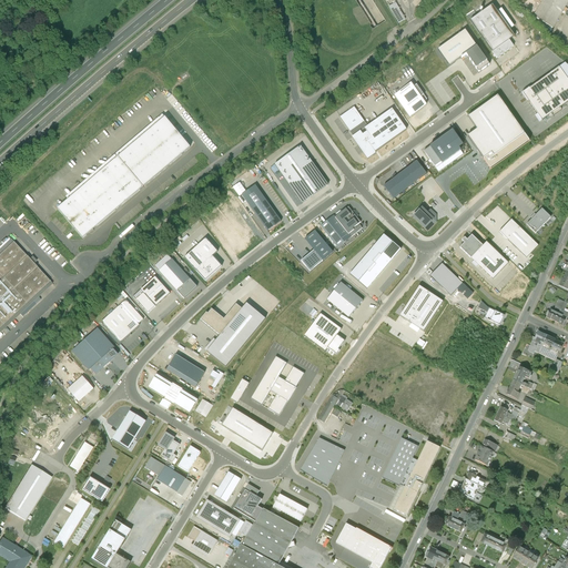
[(567,0),(543,0),(531,18),(551,30),(567,1),(567,0)]
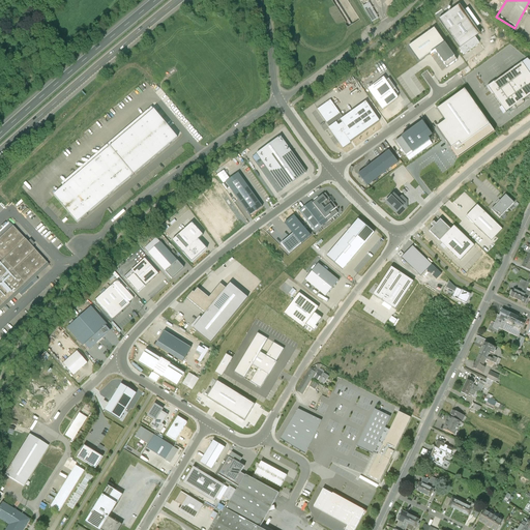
[(361,6),(372,23),(380,18),(370,1),(361,6)]
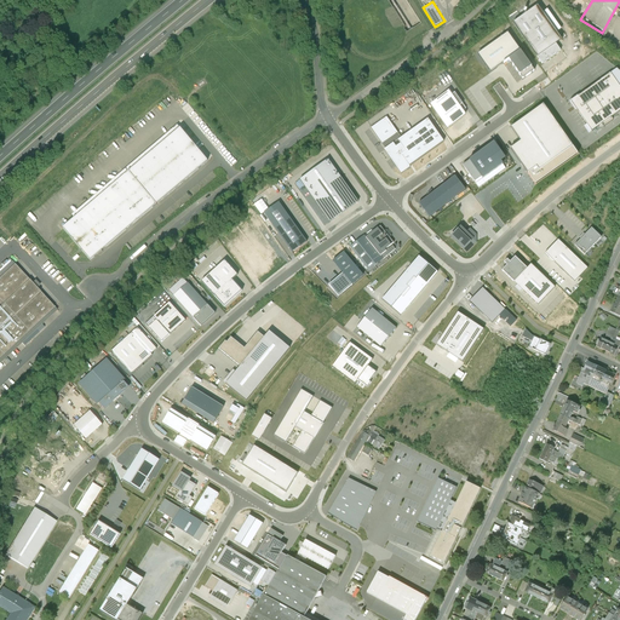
[(538,6),(514,23),(538,57),(556,44),(561,40),(538,6)]
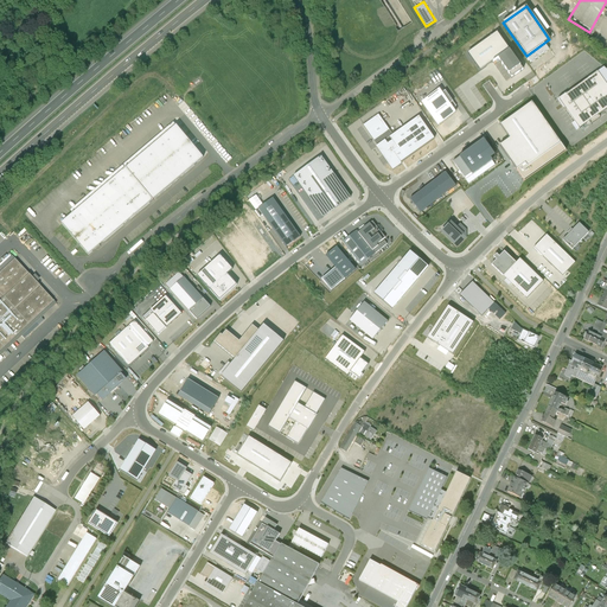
[(523,70),(497,33),(467,53),(480,71),(493,62),(498,59),(512,78),(523,70)]
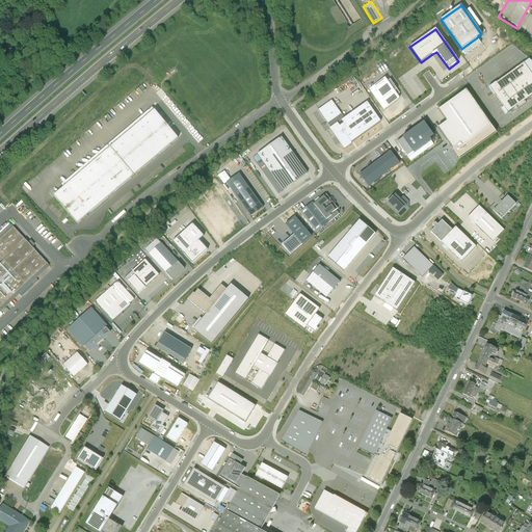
[(477,37),(461,49),(464,55),(481,44),(477,37)]
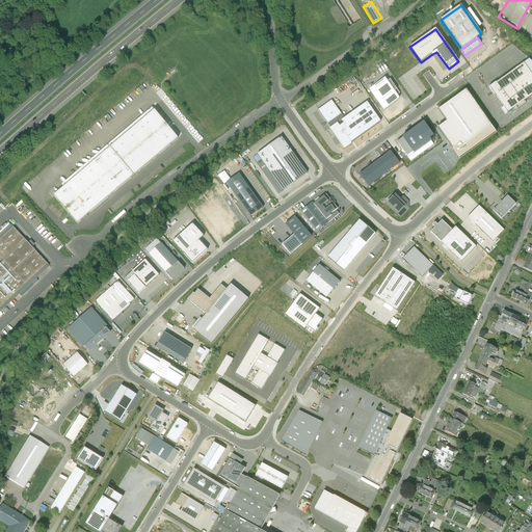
[(225,56),(219,61),(223,67),(230,62),(225,56)]
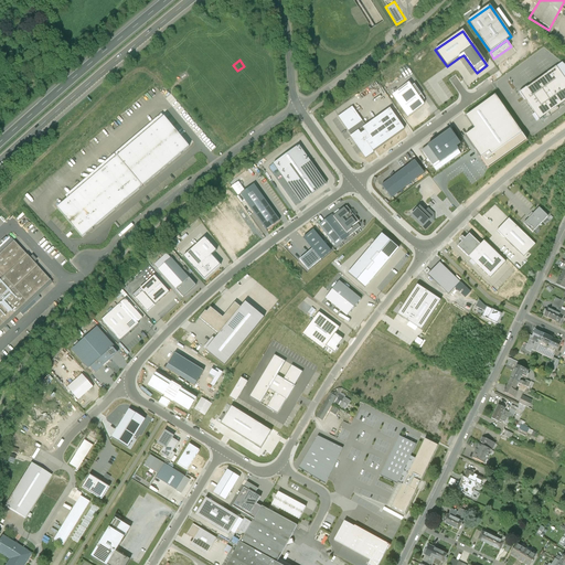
[(526,87),(520,93),(526,102),(535,114),(532,115),(536,121),(550,113),(551,115),(560,109),(557,107),(564,100),(564,65),(562,63),(526,88),(526,87)]
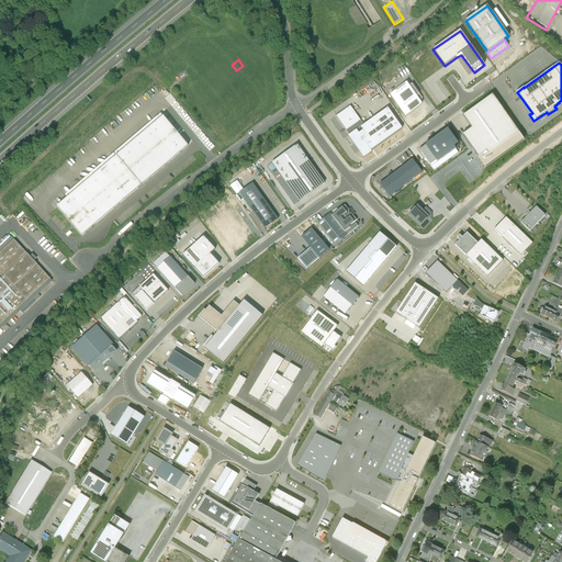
[(406,83),(390,94),(405,116),(422,104),(419,101),(408,87),(406,83)]
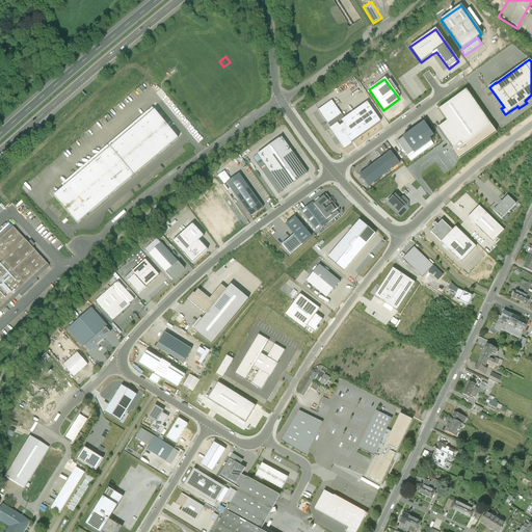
[(390,80),(387,82),(397,96),(400,94),(390,80)]
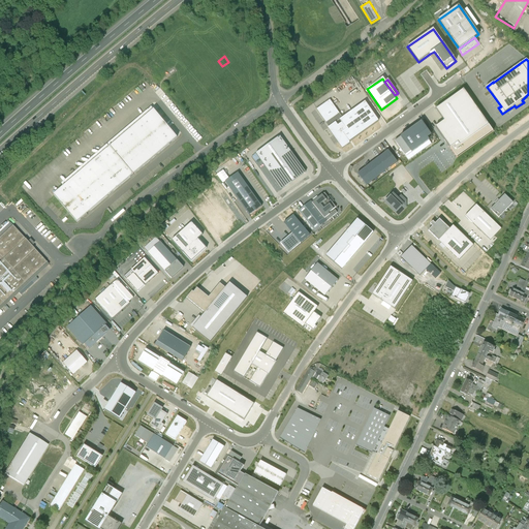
[(436,110),(444,121),(435,127),(457,157),(494,131),(463,90),(436,110)]
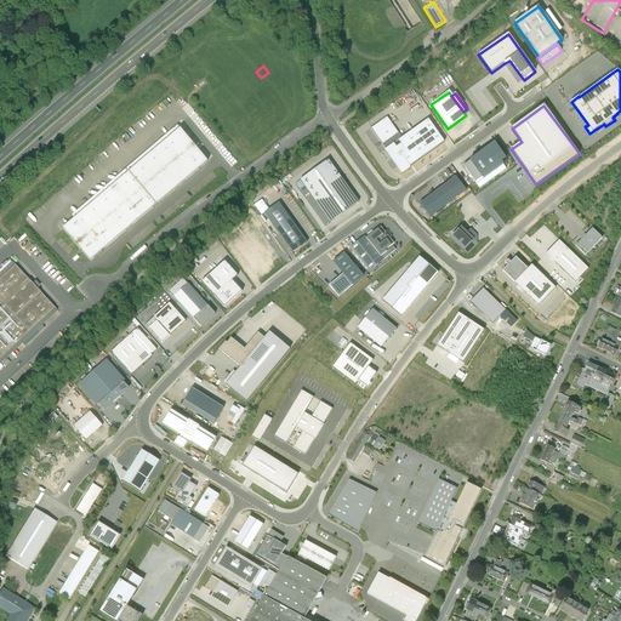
[(386,149),(402,138),(387,118),(371,129),(386,149)]
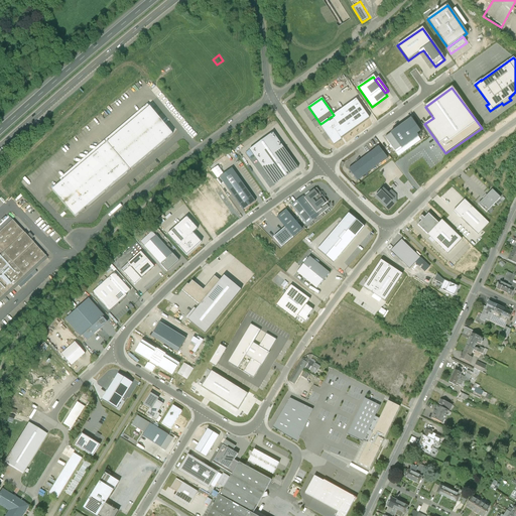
[(369,118),(356,99),(334,115),(320,124),(319,125),(334,145),(342,139),(341,138),(369,118)]
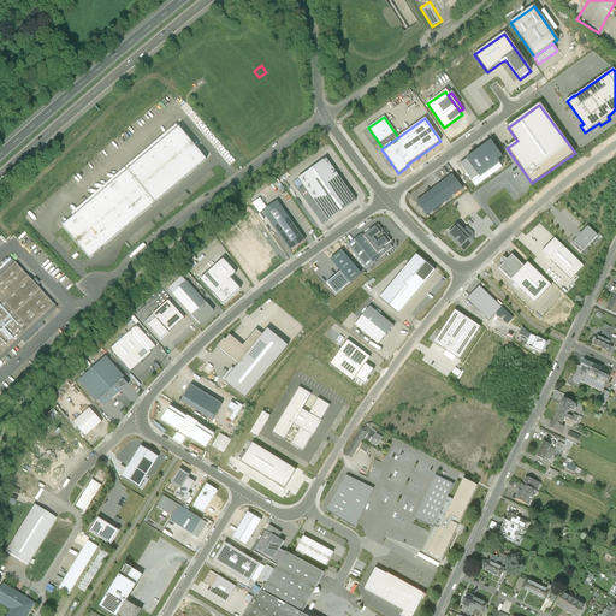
[(181,125),(128,169),(155,200),(207,157),(181,125)]
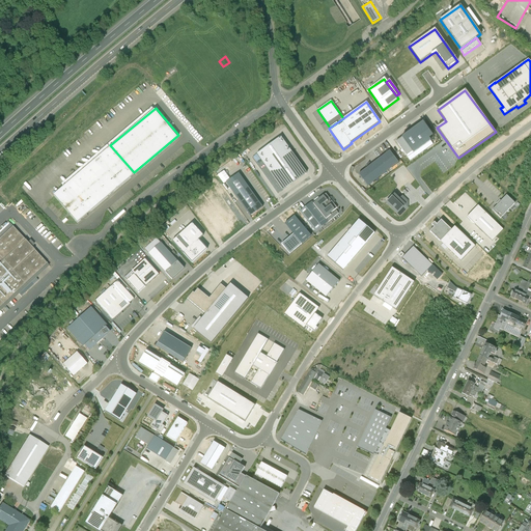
[(402,137),(396,141),(408,157),(413,152),(430,140),(429,138),(432,135),(423,121),(402,137)]
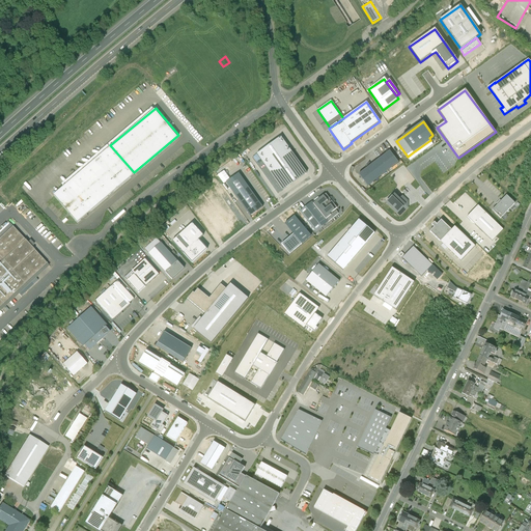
[(281,137),(257,154),(283,190),(307,173),(281,137)]
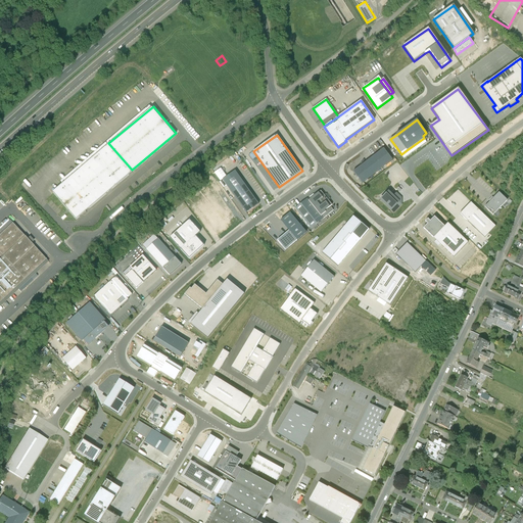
[(132,170),(108,143),(53,191),(76,217),(132,170)]
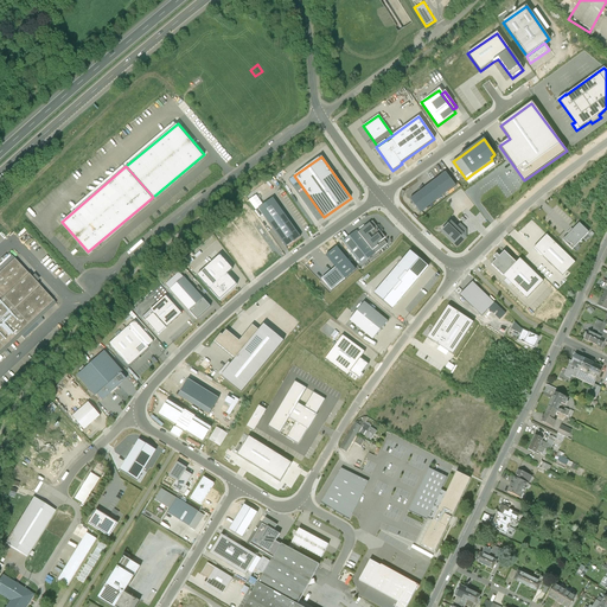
[(455,185),(446,172),(410,199),(420,212),(455,185)]
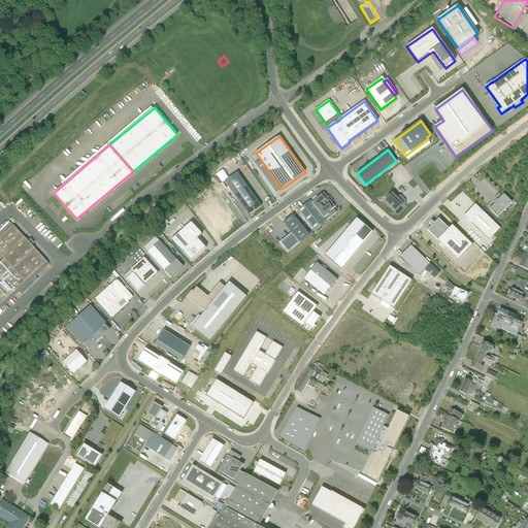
[(237,172),(225,182),(249,215),(261,205),(237,172)]
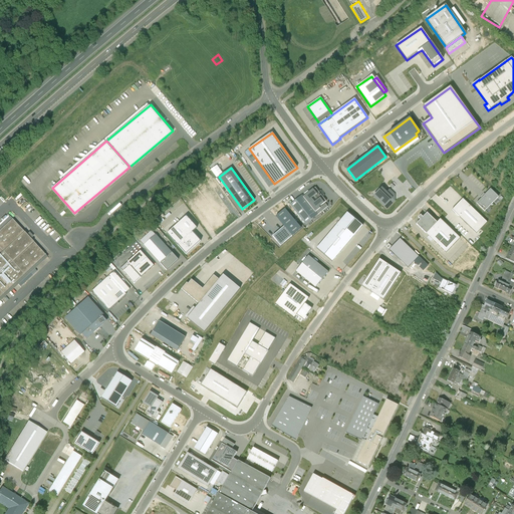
[(315,187),(303,197),(315,212),(320,208),(322,206),(321,205),(326,201),(315,187)]
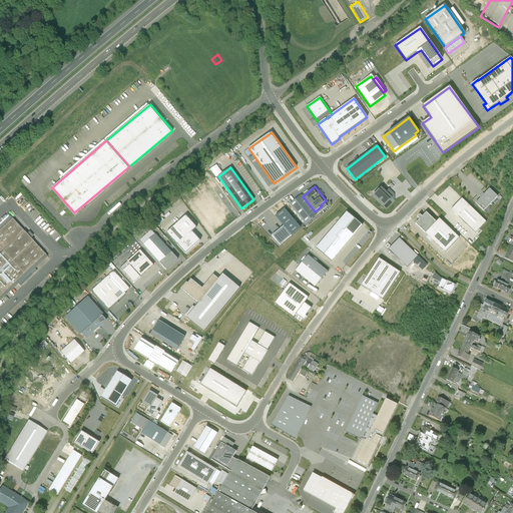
[(381,188),(374,195),(387,207),(394,200),(394,194),(389,189),(386,192),(381,188)]
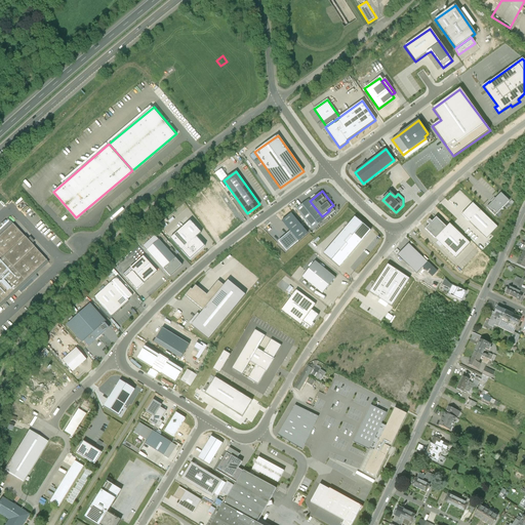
[(510,201),(500,193),(487,208),(495,216),(510,201)]
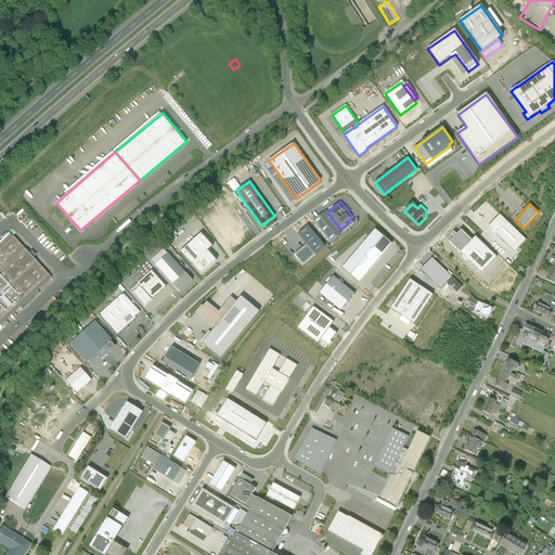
[(325,210),(313,221),(330,242),(353,222),(351,219),(348,222),(346,224),(340,229),(327,213),(325,210)]
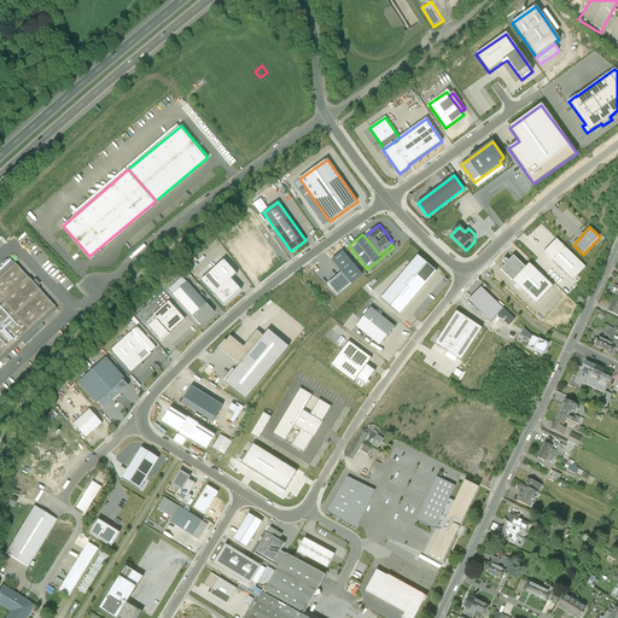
[(557,239),(543,252),(572,281),(586,267),(557,239)]
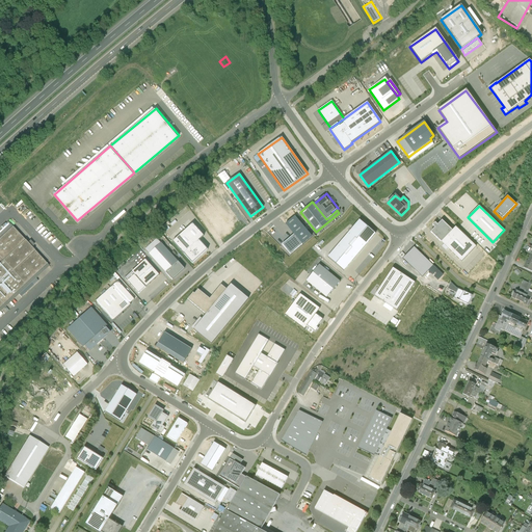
[(295,216),(285,223),(294,234),(302,244),(312,236),(295,216)]
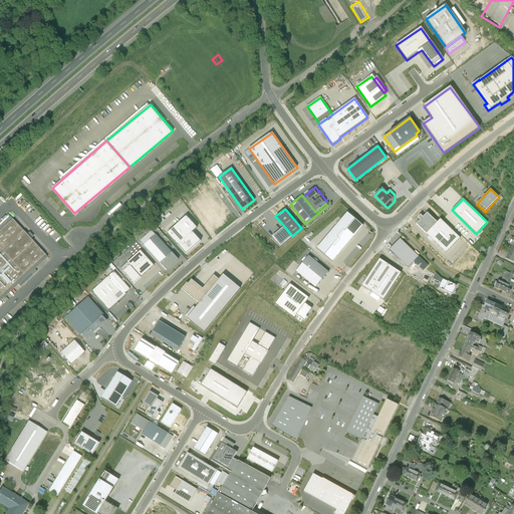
[(347,213),(316,249),(332,262),(363,226),(347,213)]
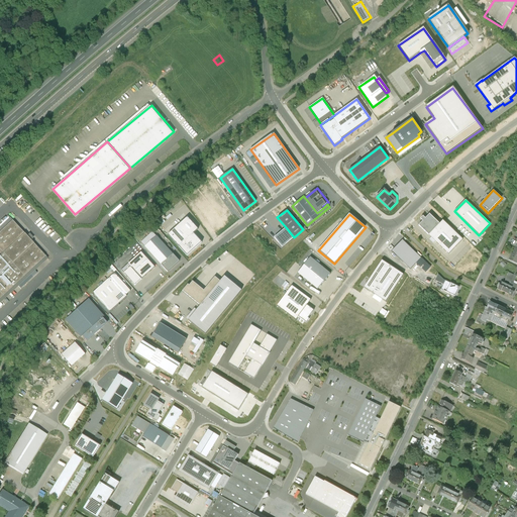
[(423,221),(418,225),(428,235),(439,224),(429,214),(425,218),(423,216),(420,219),(423,221)]
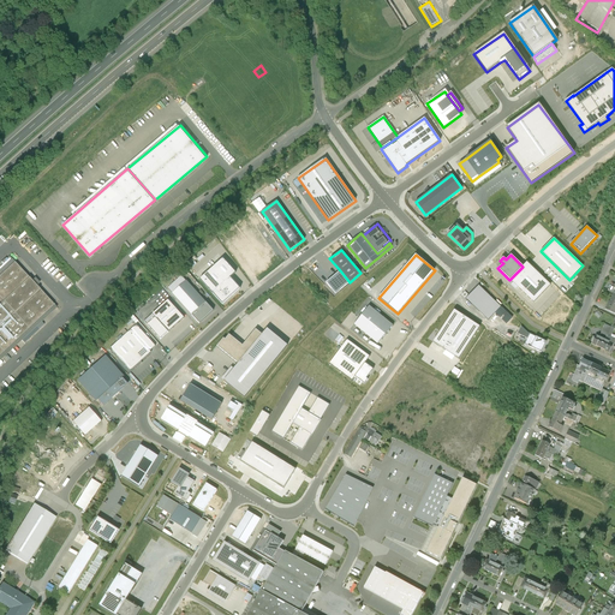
[(0,267),(0,272),(13,261),(11,258),(0,267)]
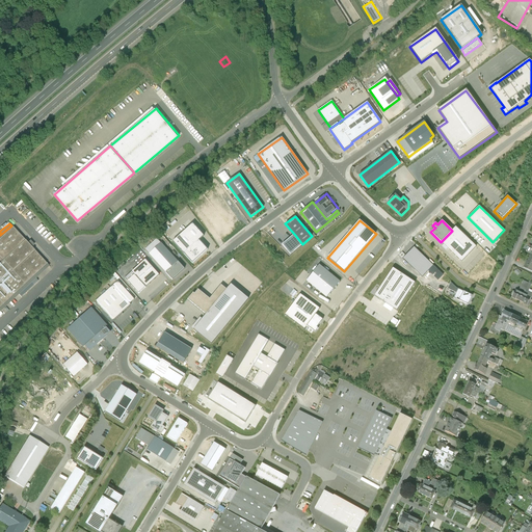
[(204,236),(192,223),(173,242),(192,264),(208,249),(200,240),(204,236)]
